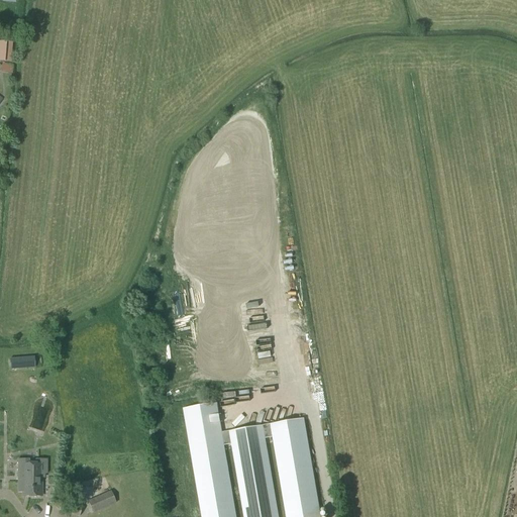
[(12,42),(0,41),(0,62),(10,64),(12,42)]
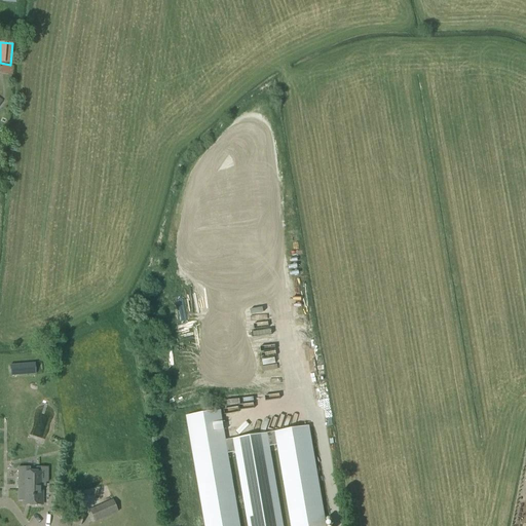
[(9,366),(10,376),(35,374),(34,364),(9,366)]
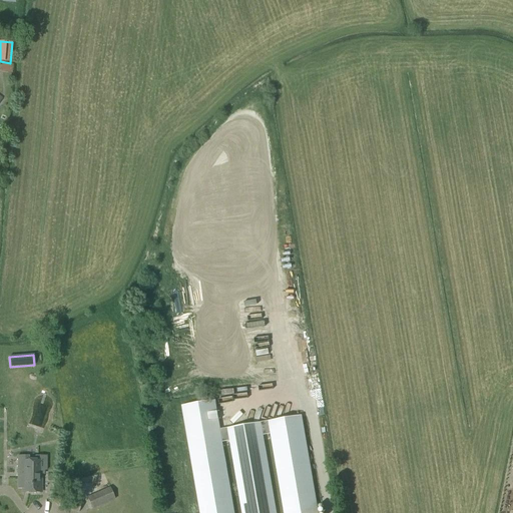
[(17,456),(17,489),(22,489),(22,493),(40,493),(40,470),(46,470),(46,456),(35,456),(35,458),(29,458),(29,456),(17,456)]
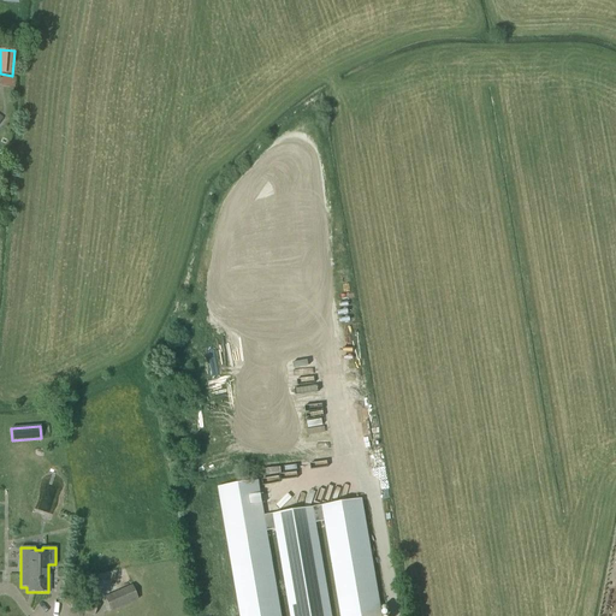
[(111,611),(137,599),(131,586),(105,598),(111,611)]
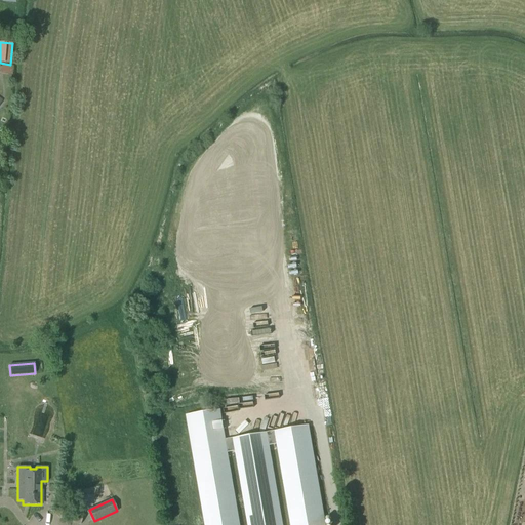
[(64,507),(59,518),(80,524),(84,514),(64,507)]
